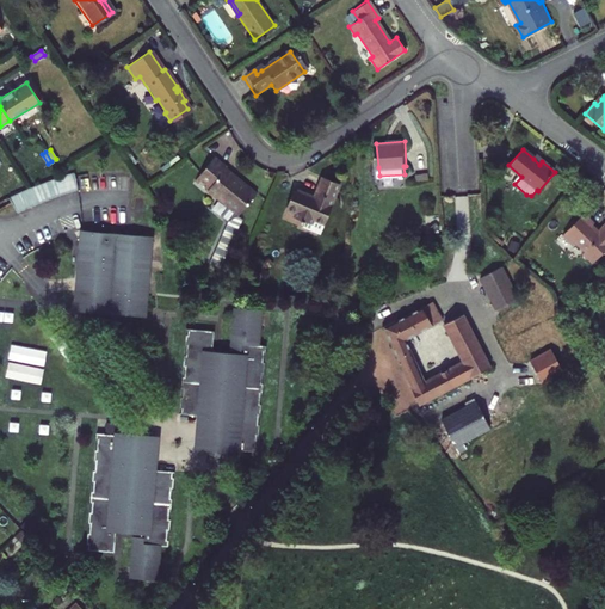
[(210,186),(207,189),(207,190),(215,198),(216,196),(227,205),(218,214),(224,220),(239,216),(236,215),(254,196),(235,178),(234,179),(226,171),(228,167),(216,157),(195,179),(197,182),(201,178),(207,184),(210,186)]
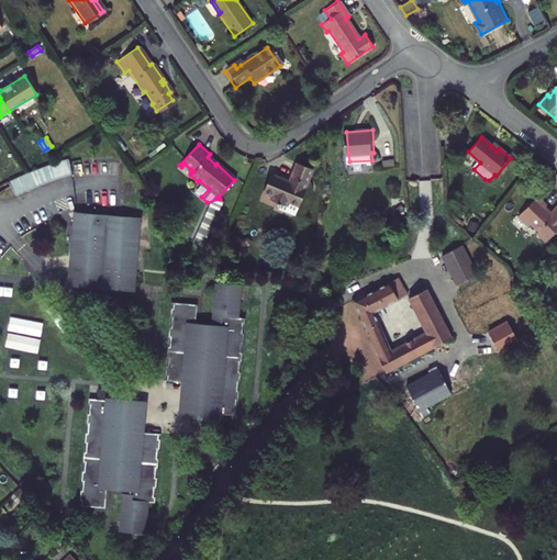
[(52,163),(42,166),(36,168),(30,171),(22,175),(14,178),(8,182),(1,187),(8,198),(21,191),(35,186),(48,180),(63,176),(60,160),(52,163)]
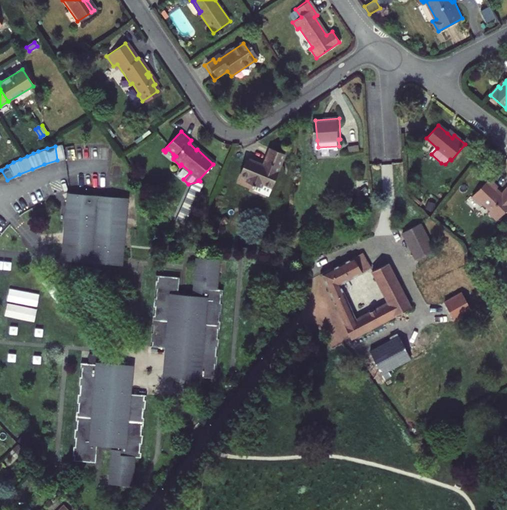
[(247,163),(244,162),(239,175),(248,179),(246,183),(261,189),(260,193),(269,196),(278,173),(276,173),(283,154),(270,149),(263,167),(248,161),(247,163)]
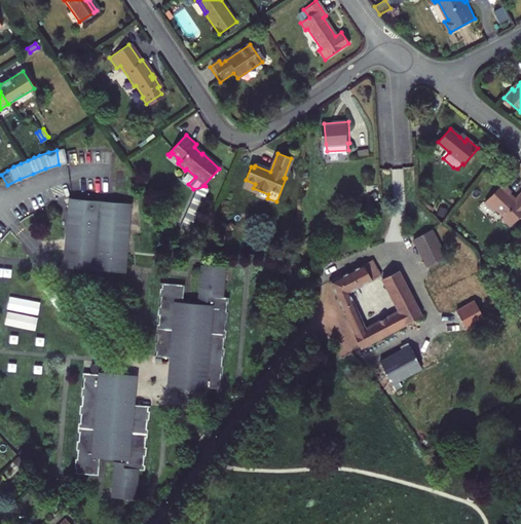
[(520,191),(512,201),(506,195),(508,193),(499,185),(485,198),(493,207),(494,206),(503,214),(501,215),(510,224),(520,213),(520,191)]
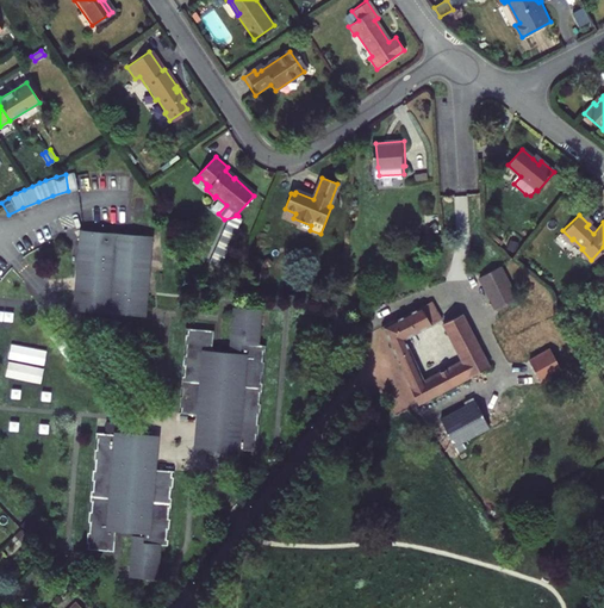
[(238,216),(224,219),(216,267),(228,270),(238,216)]
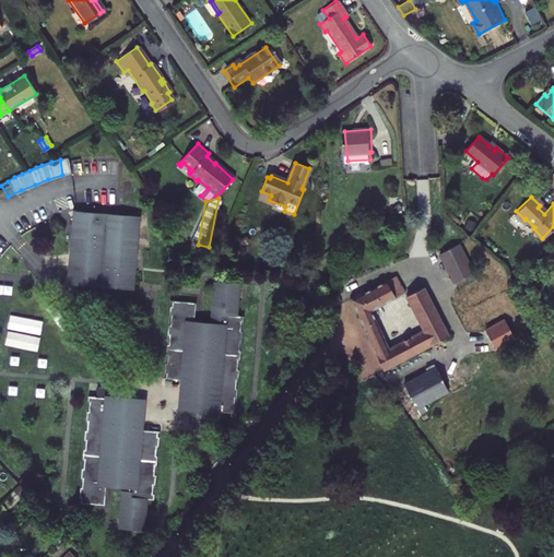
[(78,213),(74,213),(68,285),(132,291),(132,287),(82,283),(79,283),(75,281),(73,277),(72,275),(73,273),(74,272),(75,270),(77,269),(78,268),(80,268),(81,268),(83,268),(83,257),(81,257),(80,256),(79,255),(77,253),(75,252),(75,251),(74,249),(74,248),(78,213)]
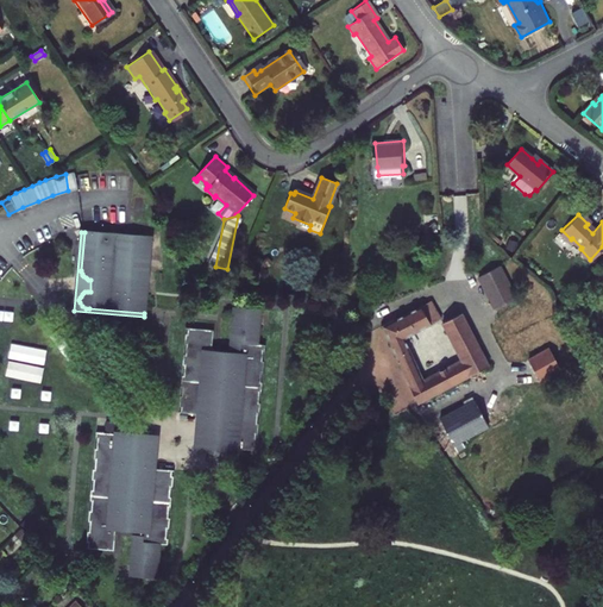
[(110,242),(111,235),(85,232),(81,270),(81,271),(82,274),(82,275),(83,276),(86,277),(87,279),(88,280),(90,280),(90,292),(88,292),(87,292),(85,292),(83,293),(82,294),(81,296),(80,298),(79,300),(80,302),(82,306),(86,308),(89,308),(144,313),(145,298),(139,296),(139,292),(138,292),(137,274),(143,273),(140,241),(110,242)]
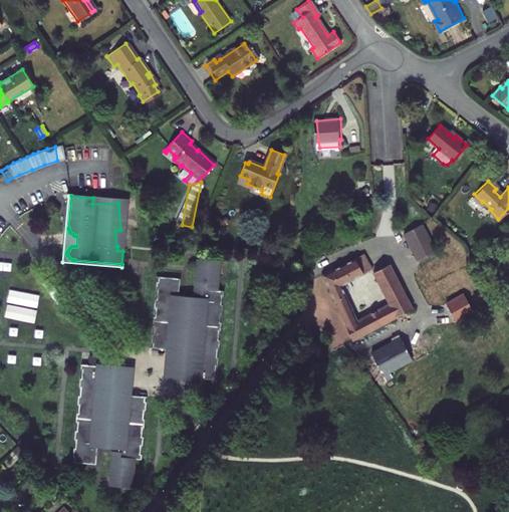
[(122,251),(128,201),(93,198),(92,204),(118,203),(120,230),(115,231),(116,246),(117,246),(117,250),(122,251)]
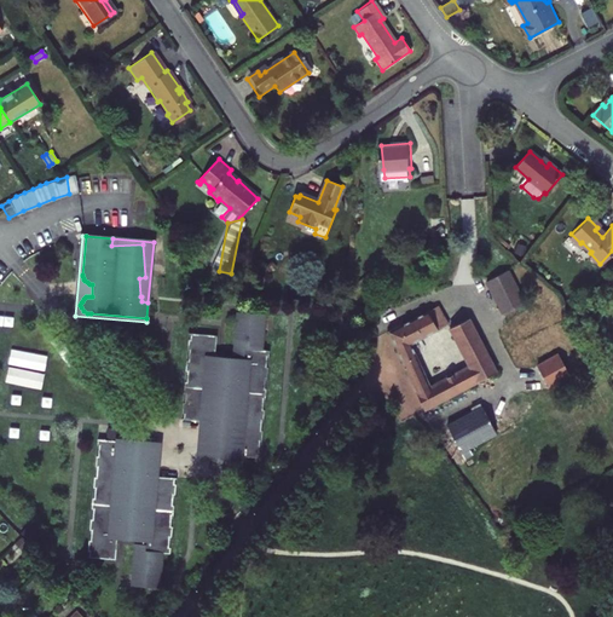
[(531,298),(514,266),(493,277),(510,310),(531,298)]
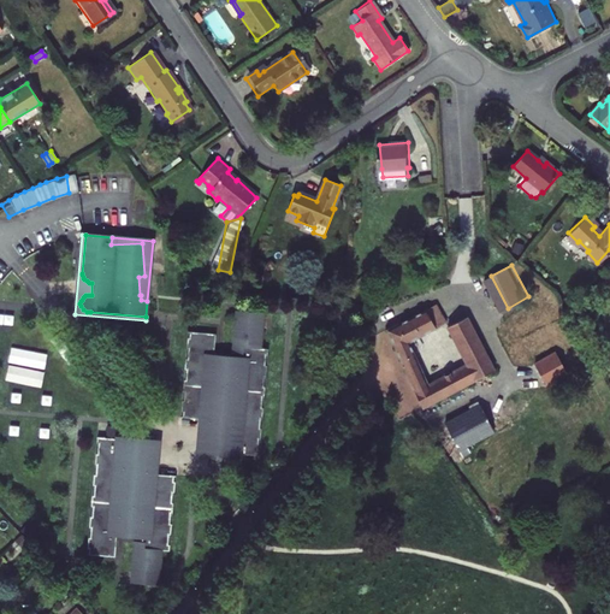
[(432,308),(388,331),(422,409),(496,372),(468,318),(449,328),(468,365),(433,383),(432,381),(428,383),(410,344),(448,325),(440,311),(434,314),(432,308)]
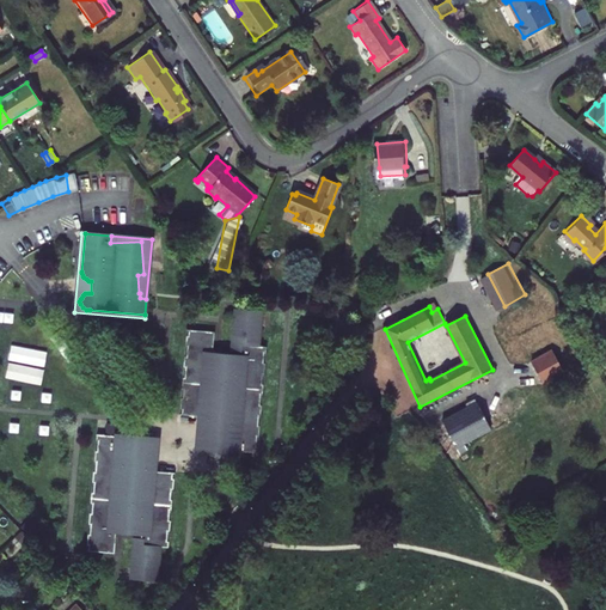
[(262,395),(263,384),(259,384),(261,374),(264,374),(265,364),(262,364),(263,354),(265,354),(267,348),(258,347),(262,313),(246,312),(246,318),(242,318),(242,316),(234,316),(231,352),(238,352),(237,358),(210,355),(213,335),(187,333),(187,339),(184,337),(183,348),(185,349),(184,359),(183,359),(182,370),(184,370),(183,380),(181,380),(179,391),(182,391),(181,402),(179,402),(178,412),(181,412),(179,418),(199,419),(197,426),(206,426),(209,449),(236,446),(236,452),(257,453),(257,447),(256,447),(256,438),(258,438),(259,427),(257,426),(257,416),(261,416),(261,406),(258,406),(259,395),(262,395)]
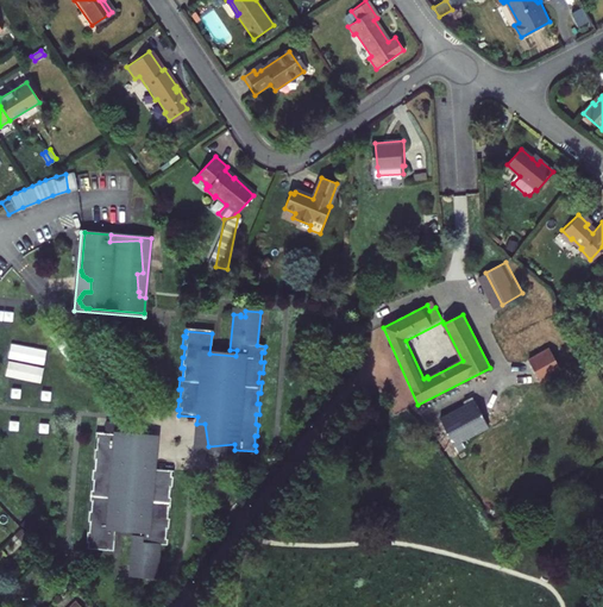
[(545,386),(565,373),(552,352),(532,365),(545,386)]
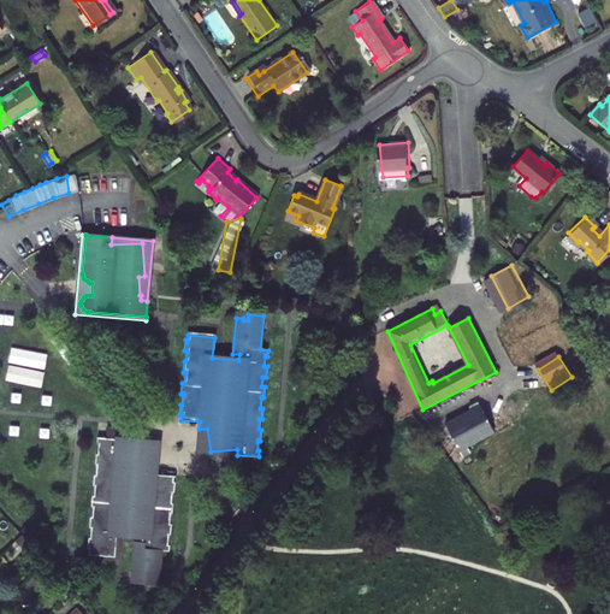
[(483,406),(445,425),(460,453),(497,434),(483,406)]
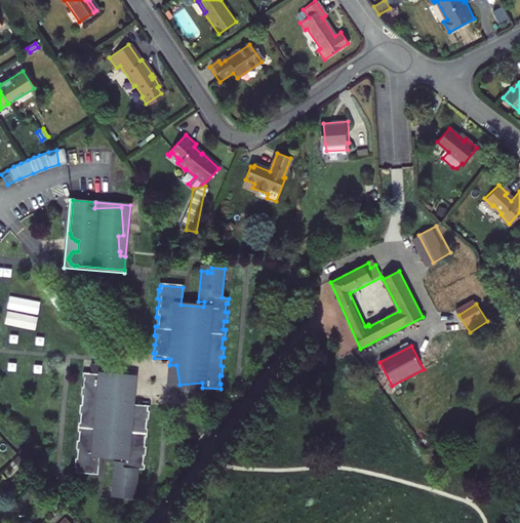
[(176,365),(169,365),(167,385),(202,388),(202,383),(180,385),(176,365)]
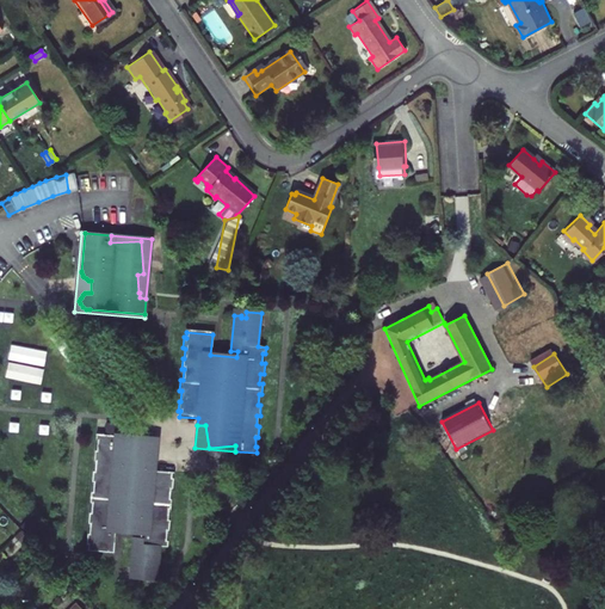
[(91,484),(92,484),(91,494),(90,494),(88,504),(91,504),(90,515),(87,515),(87,526),(88,526),(87,536),(86,536),(85,547),(87,547),(86,553),(112,554),(115,534),(140,536),(139,541),(133,540),(129,571),(137,571),(137,570),(142,570),(141,576),(155,577),(159,542),(166,543),(166,537),(164,537),(165,528),(167,528),(168,517),(166,516),(167,506),(170,506),(170,496),(167,496),(168,485),(171,486),(172,475),(170,475),(170,468),(152,467),(153,461),(144,460),(142,442),(116,444),(117,437),(94,436),(94,442),(96,442),(94,453),(93,453),(92,463),(94,463),(93,473),(91,473),(91,484)]
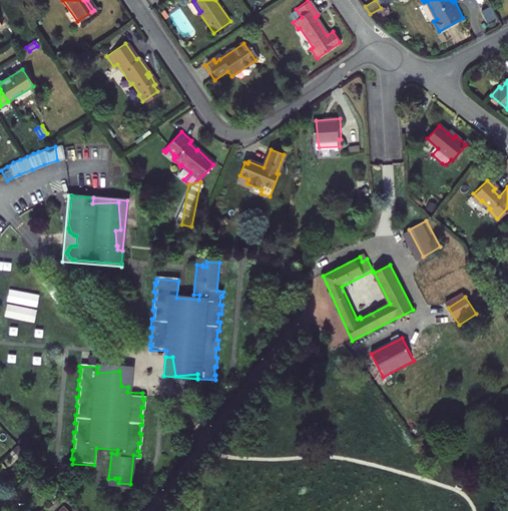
[(121,386),(128,387),(129,370),(98,367),(97,373),(119,371),(121,386)]
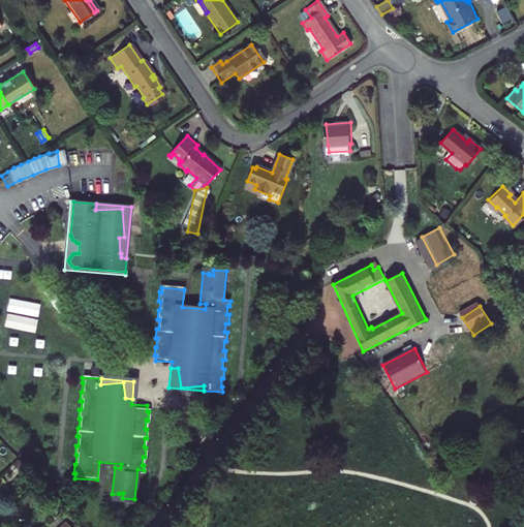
[(19,458),(10,466),(16,471),(24,463),(19,458)]
